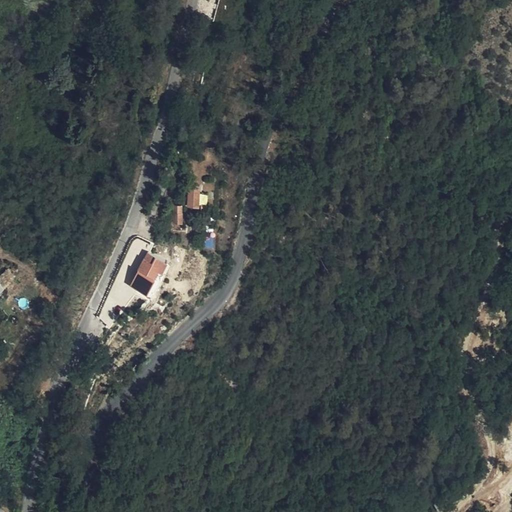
[(187,190),(187,208),(199,208),(199,190),(187,190)]
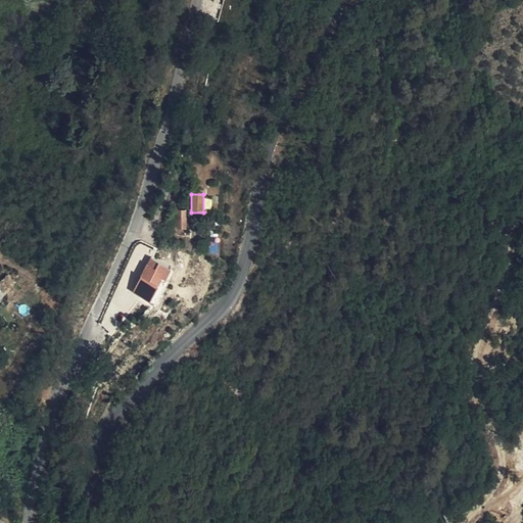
[(187,229),(186,210),(177,210),(177,229),(187,229)]
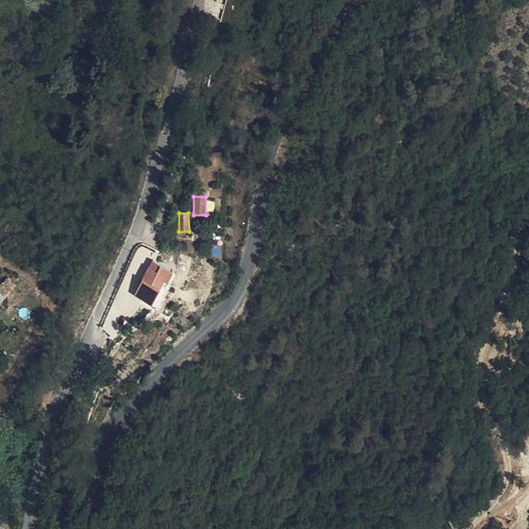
[(150,261),(148,267),(161,272),(164,267),(150,261)]
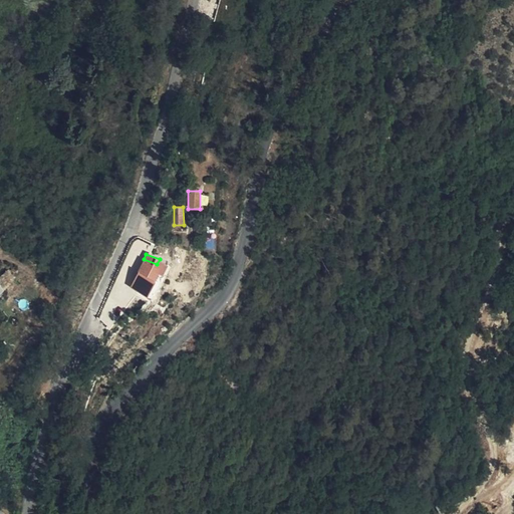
[(168,263),(160,259),(157,264),(144,259),(133,288),(154,297),(168,263)]
